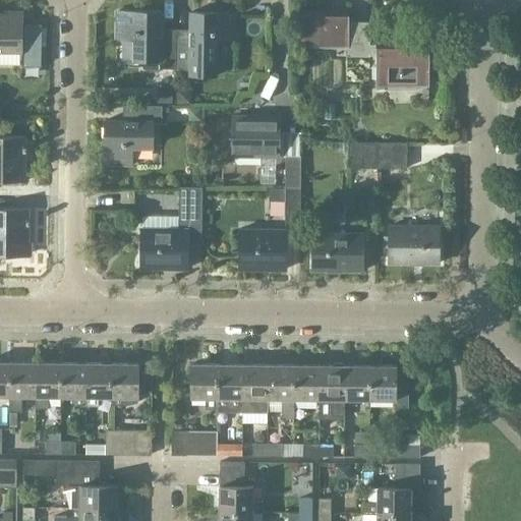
[(175,68),(175,27),(161,27),(161,11),(116,10),(115,37),(133,38),(133,59),(142,59),(142,67),(175,68)]
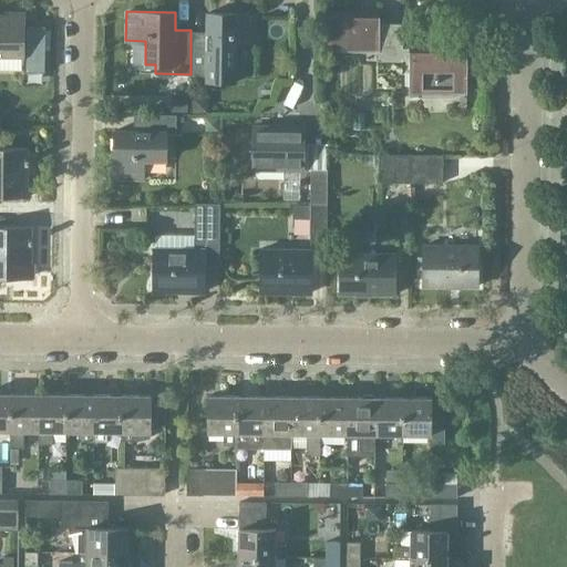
[(191,30),(191,74),(206,74),(206,81),(234,81),(235,41),(256,41),(256,12),(207,12),(206,31),(191,30)]
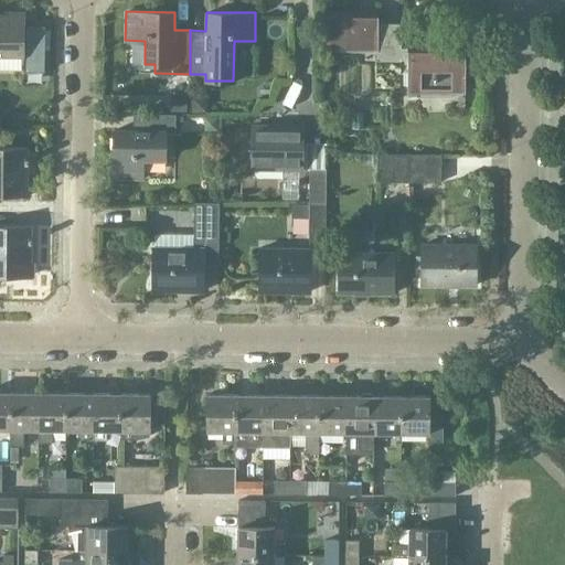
[(23,72),(24,14),(0,13),(0,55),(22,56),(22,72),(23,72)]
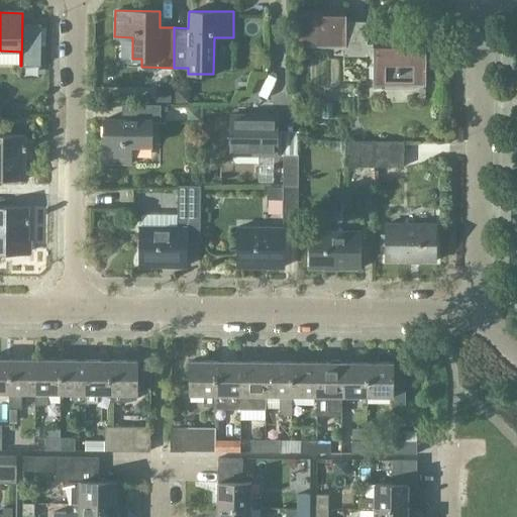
[(367,21),(345,20),(345,13),(300,12),(299,44),(344,45),(344,56),(366,56),(366,54),(373,54),(373,83),(425,83),(425,43),(367,43),(367,21)]
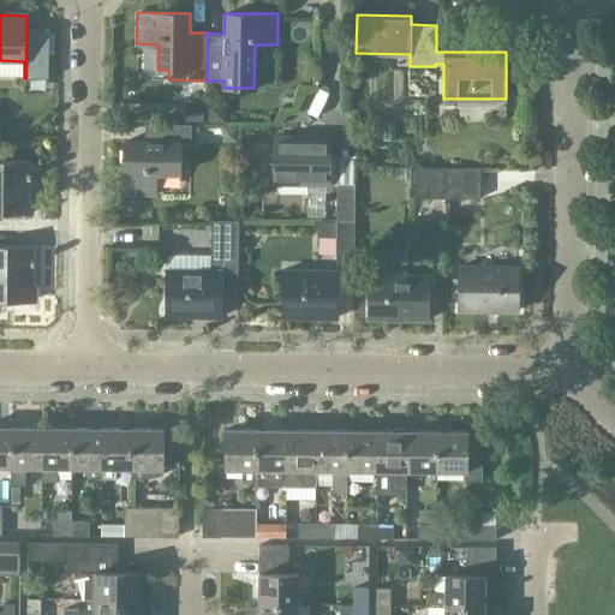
[(49,29),(49,28),(29,28),(28,77),(29,77),(29,76),(47,76),(48,29),(49,29)]
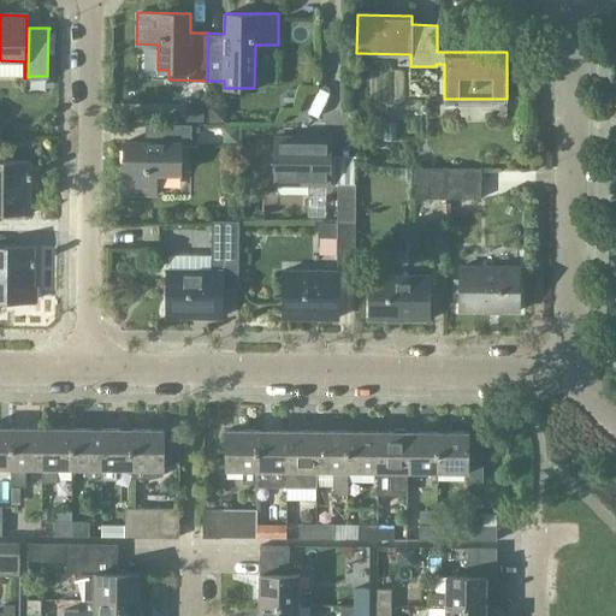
[(144,123),(144,125),(144,141),(124,141),(123,195),(155,195),(155,173),(181,173),(181,146),(190,146),(190,124),(144,123)]
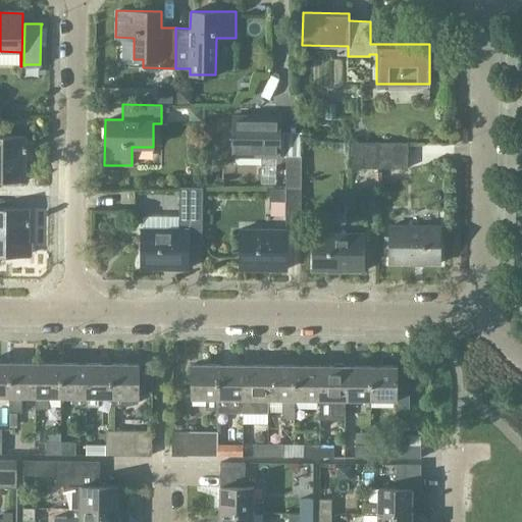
[(278,156),(279,116),(232,115),(232,155),(278,156)]
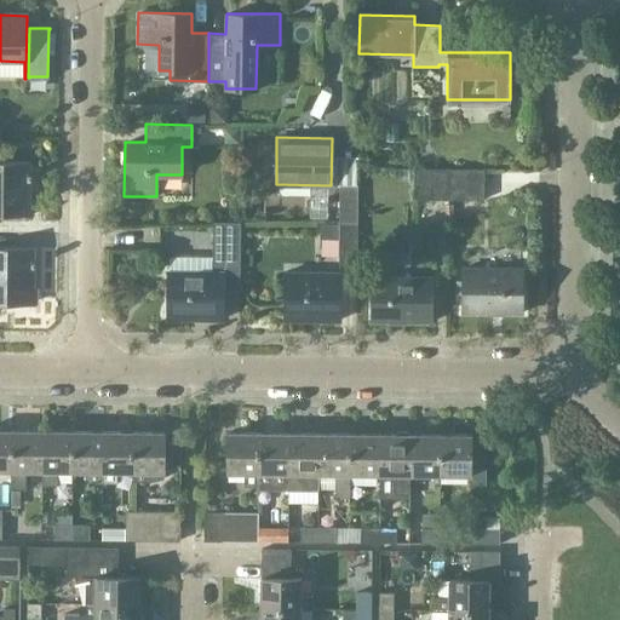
[(30,178),(30,172),(29,172),(29,161),(0,161),(0,214),(29,214),(29,178),(30,178)]
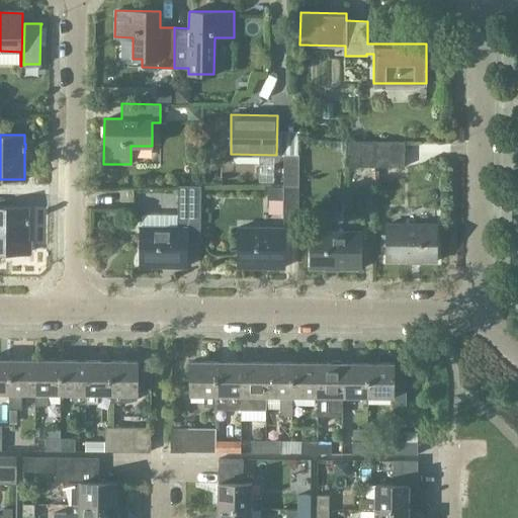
[(374,166),(374,142),(346,141),(345,166),(374,166)]
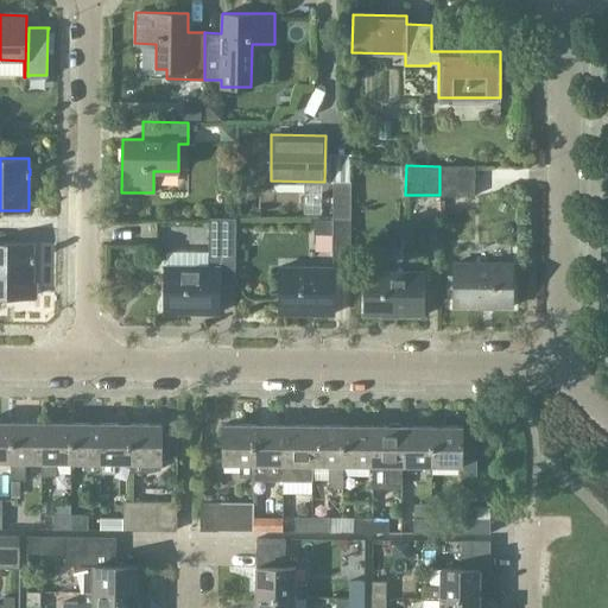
[(439,166),(439,195),(474,196),(474,166),(439,166)]
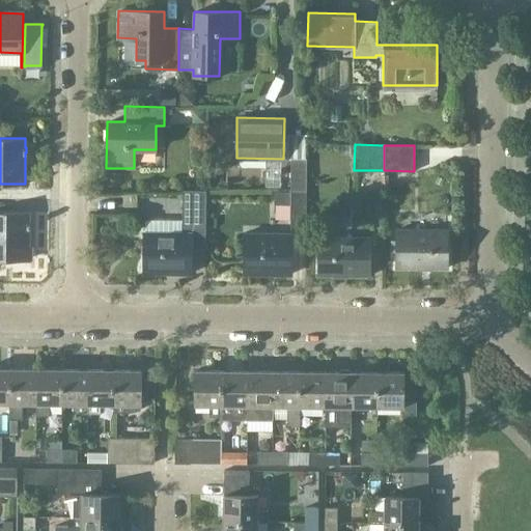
[(290,191),(306,192),(306,159),(290,159),(290,191)]
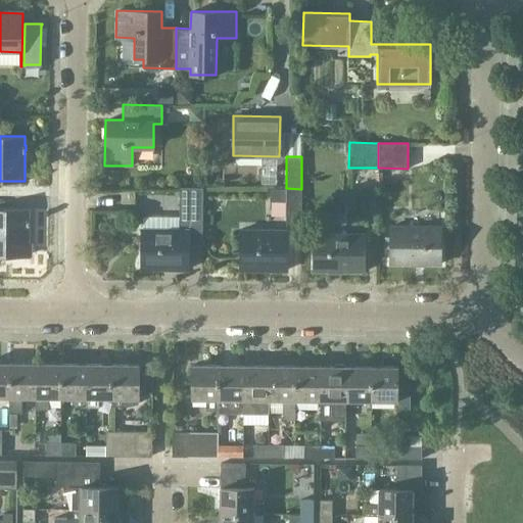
[(201,244),(202,188),(187,187),(187,209),(179,209),(179,229),(142,229),(141,269),(187,269),(187,244),(201,244)]
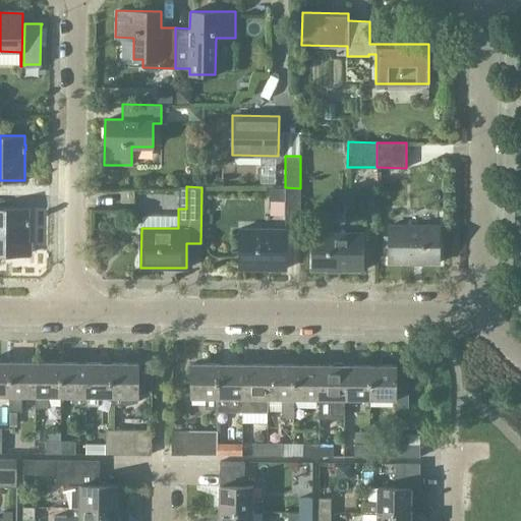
[(299,219),(300,188),(285,187),(285,190),(274,191),(274,199),(285,199),(284,219),(299,219)]
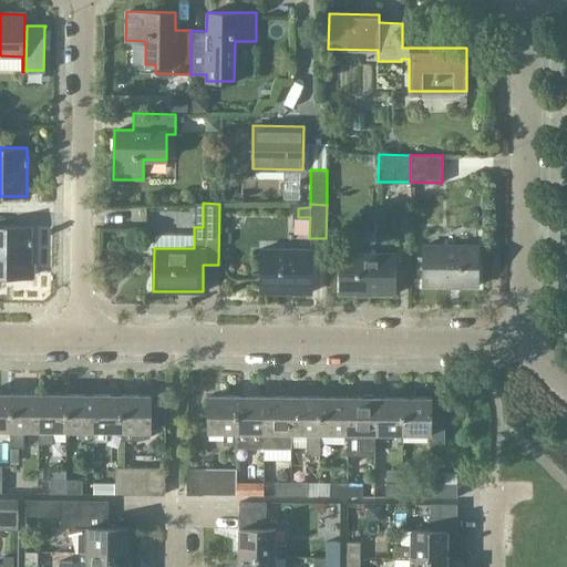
[(0,276),(30,277),(30,244),(32,244),(32,238),(31,238),(31,227),(0,227),(0,276)]
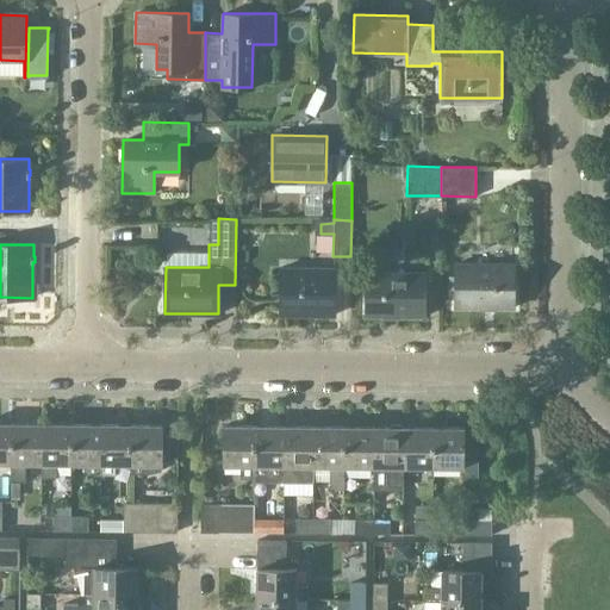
[(454,265),(454,290),(454,306),(514,307),(515,265),(454,265)]
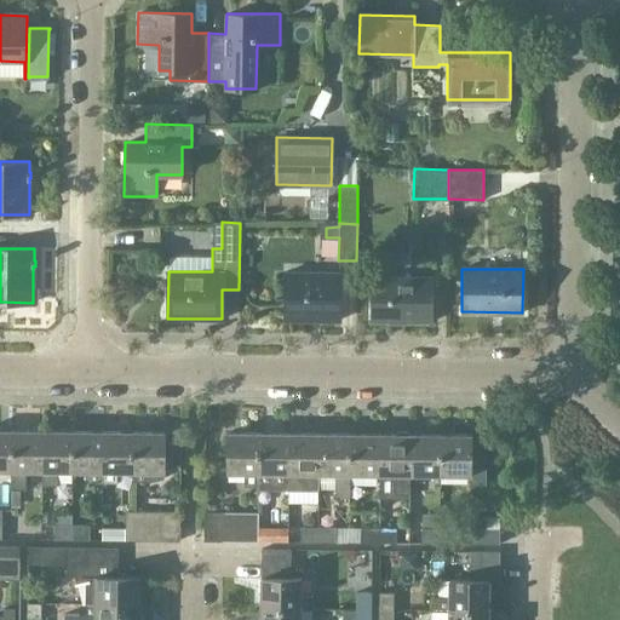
[(339,321),(340,273),(286,271),(285,320),(339,321)]
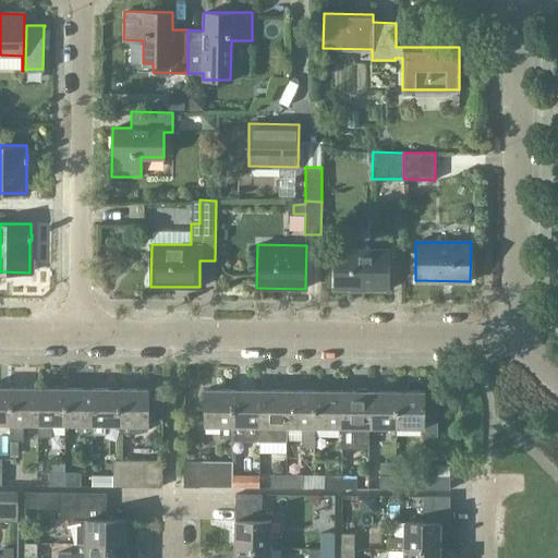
[(388,289),(389,250),(334,250),(334,289),(388,289)]
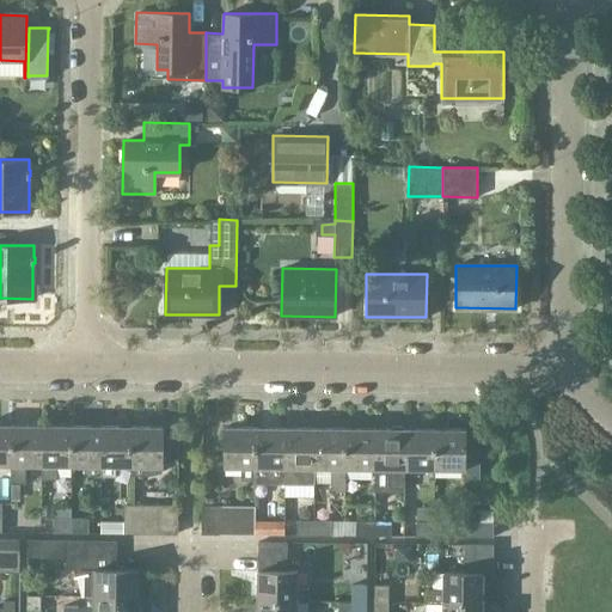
[(0,464),(11,464),(11,424),(0,424),(0,464)]
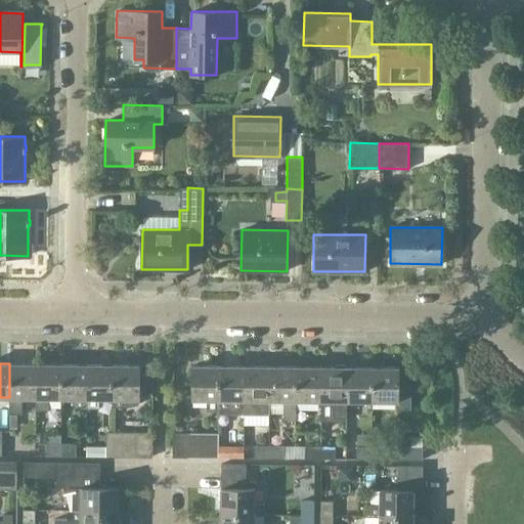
[(35,397),(35,364),(9,363),(9,397),(9,415),(20,415),(20,397),(35,397)]
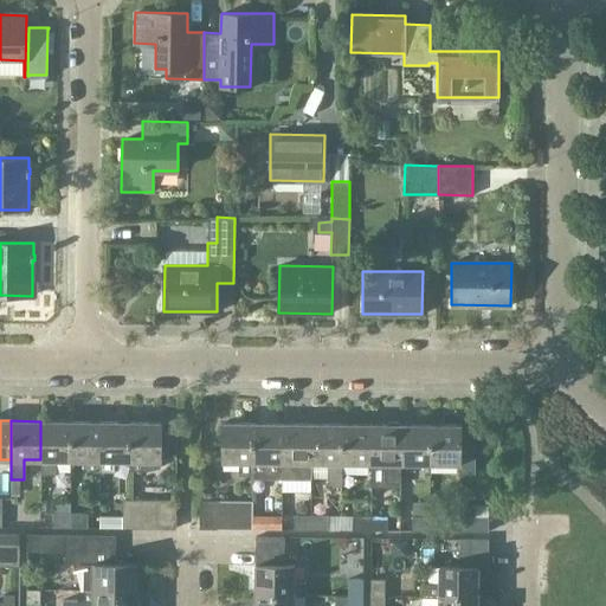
[(70,461),(70,421),(40,421),(40,459),(40,474),(55,475),(55,461),(70,461)]
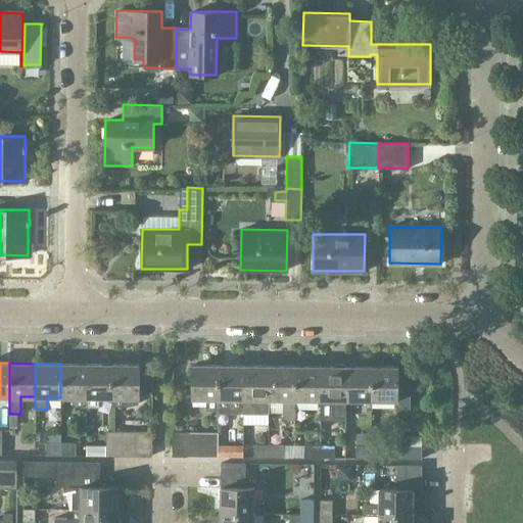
[(86,397),(87,364),(60,364),(60,397),(86,397)]
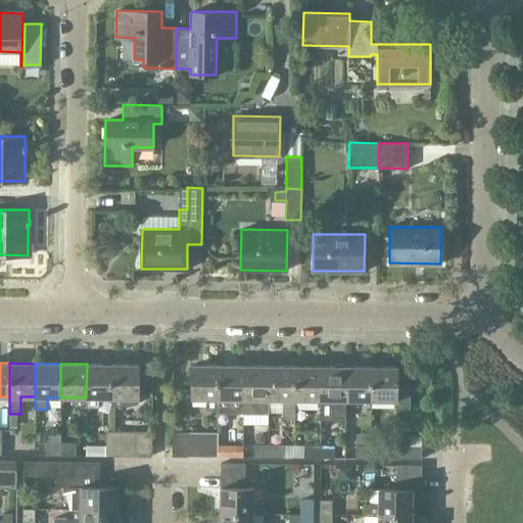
[(111,397),(112,364),(87,364),(86,397),(111,397)]
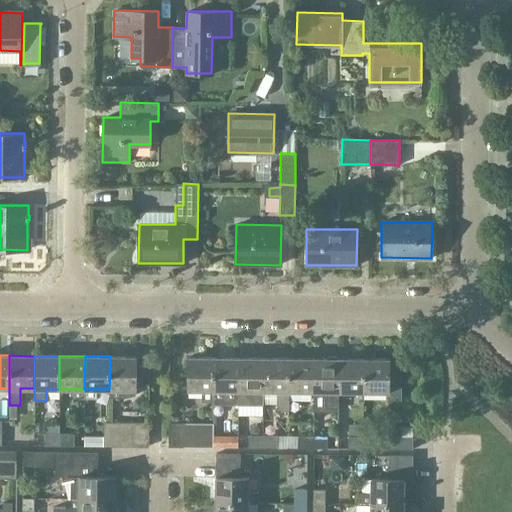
[(122,398),(134,395),(135,357),(110,356),(109,389),(109,398),(122,398)]
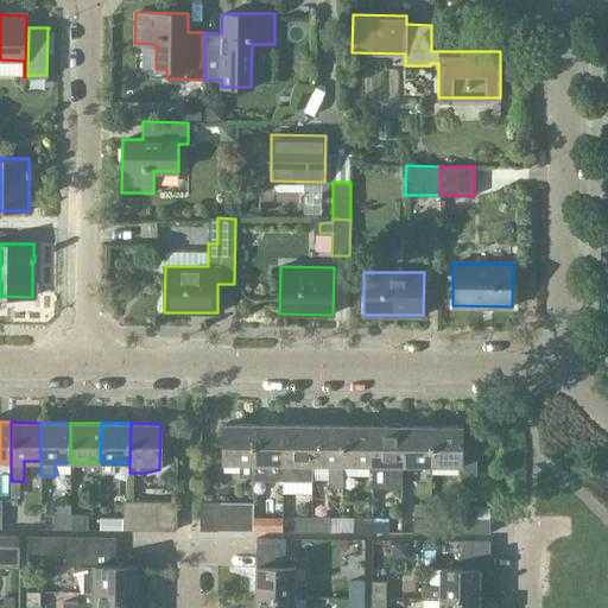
[(253,425),(223,424),(223,463),(239,463),(239,477),(252,477),(253,425)]
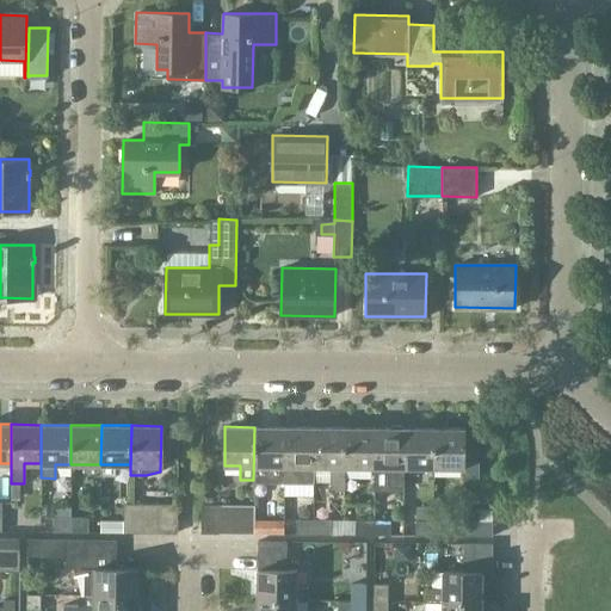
[(254,427),(253,480),(253,481),(283,481),(284,427),(254,427)]
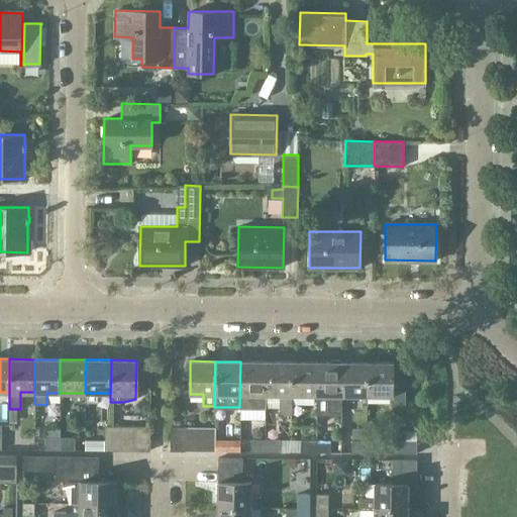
[(240,362),(239,407),(265,407),(266,395),(266,362),(240,362)]
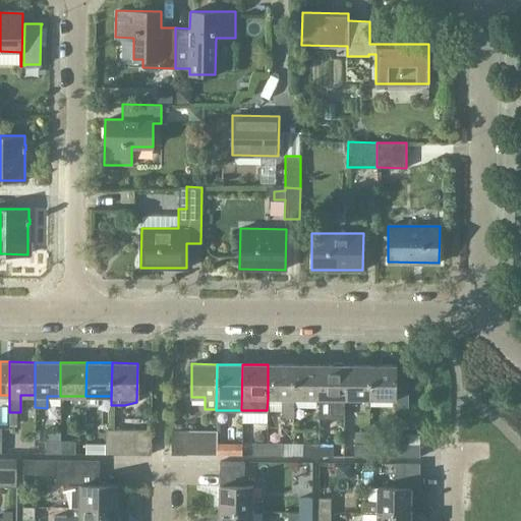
[(293,365),(268,364),(268,398),(280,398),(281,418),(292,418),(293,398),(293,365)]
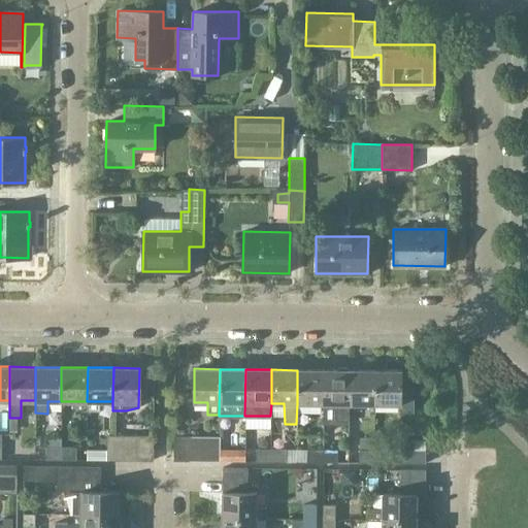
[(323,403),(323,370),(297,370),(297,403),(323,403)]
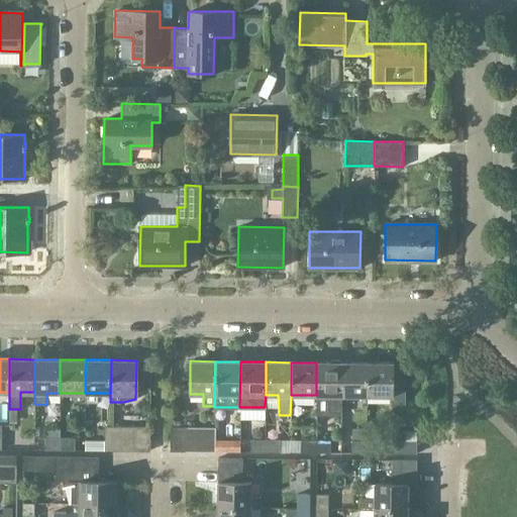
[(341,363),(316,363),(316,395),(328,396),(328,412),(340,412),(341,396),(341,363)]
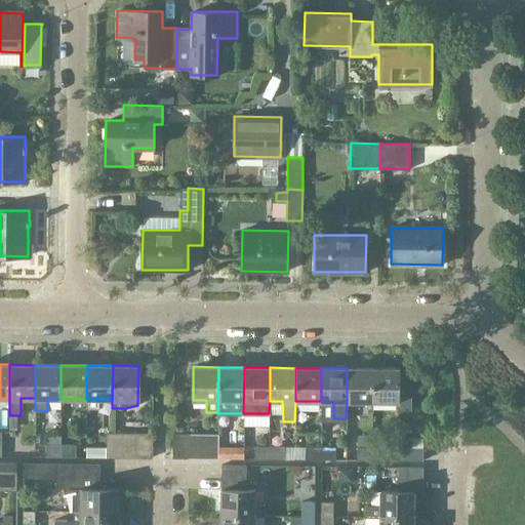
[(372,402),(372,368),(347,368),(347,402),(372,402)]
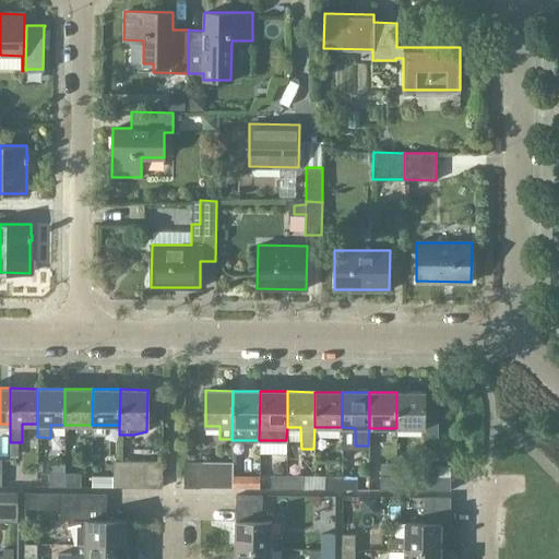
[(425,393),(396,392),(396,428),(423,428),(423,433),(426,437),(437,437),(437,436),(433,436),(433,427),(437,427),(437,411),(424,411),(425,393)]
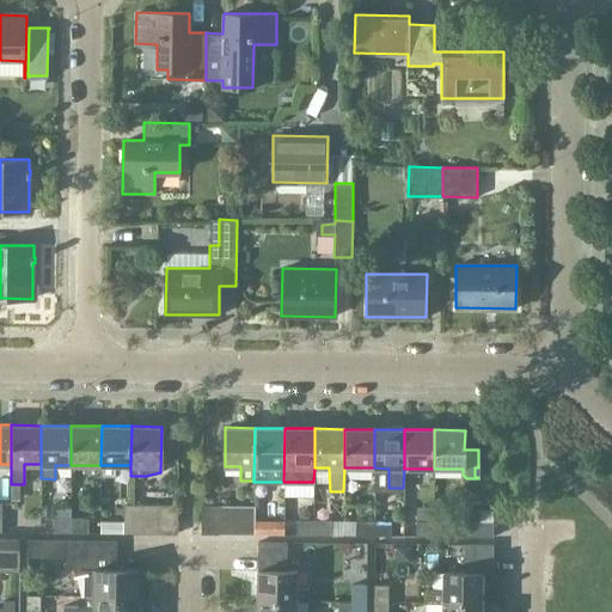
[(564,501),(550,501),(550,513),(564,513),(564,501)]
